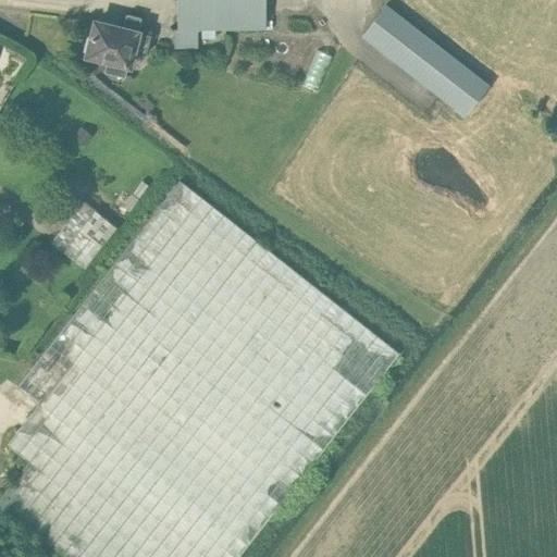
[(176,0),(177,28),(174,28),(173,48),(197,48),(197,31),(264,29),(264,0),(176,0)]
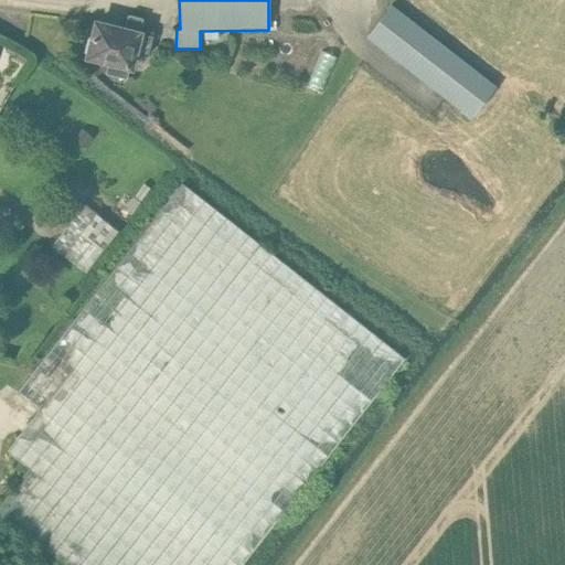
[(366,36),(470,118),(496,86),(392,4),(366,36)]
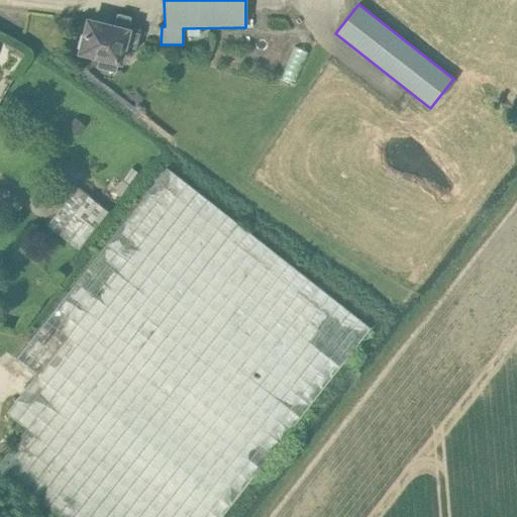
[(77,47),(78,47),(76,53),(98,59),(96,67),(115,72),(117,64),(122,65),(126,47),(135,50),(140,32),(130,29),(131,27),(128,26),(130,16),(116,13),(114,23),(86,16),(81,33),(80,33),(77,47)]
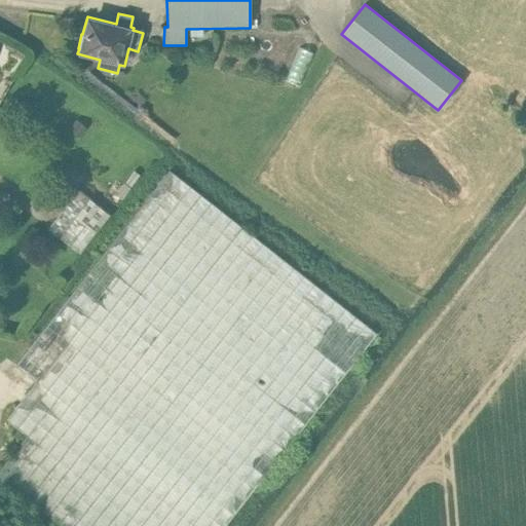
[(30,106),(30,102),(26,100),(22,101),(20,105),(21,108),(25,110),(28,109),(30,106)]
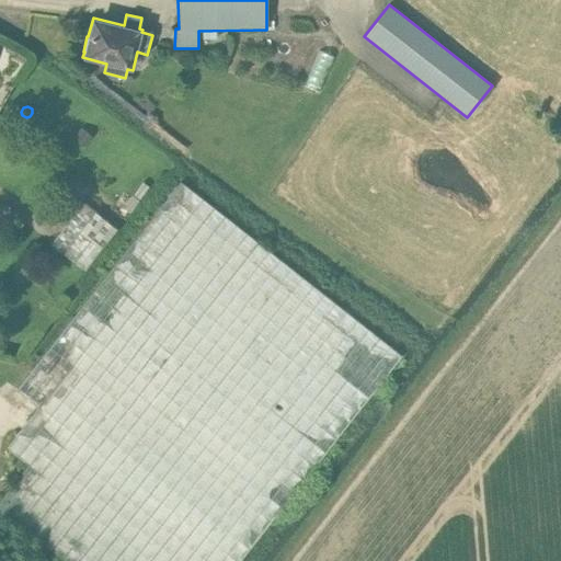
[(38,405),(10,443),(6,447),(27,465),(0,499),(0,508),(66,560),(238,560),(401,355),(180,181),(16,388),(38,405)]
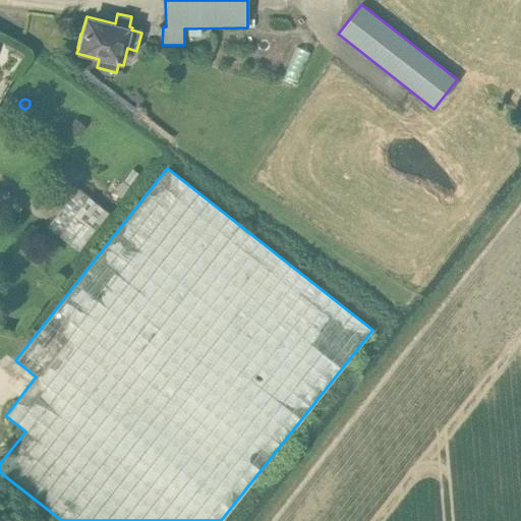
[(78,187),(47,226),(78,251),(110,212),(78,187)]
